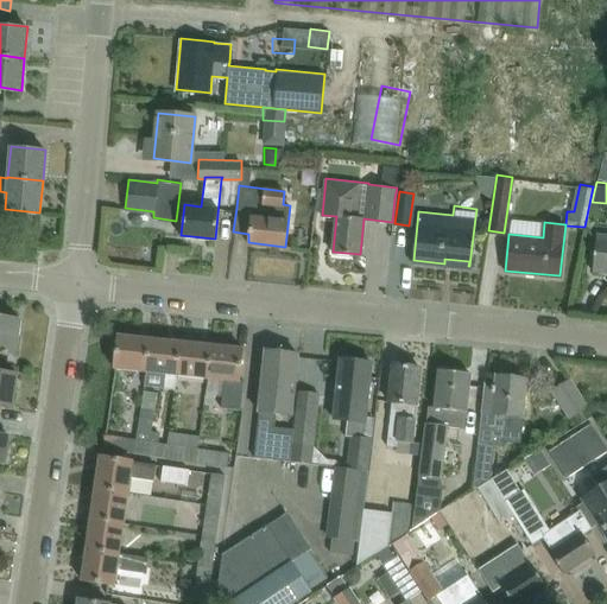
[(606,234),(596,233),(592,269),(606,271),(606,234)]
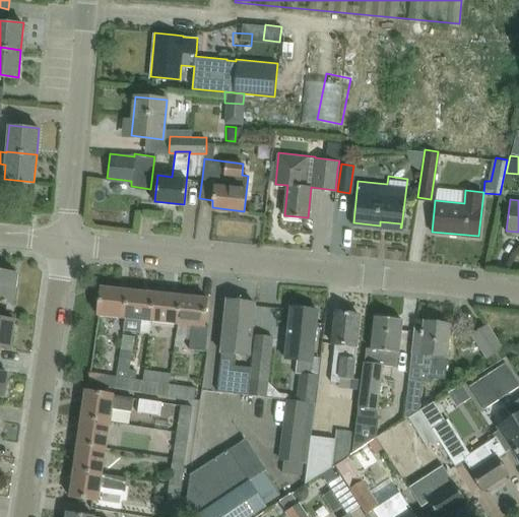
[(0,300),(13,303),(17,272),(0,269),(0,300)]
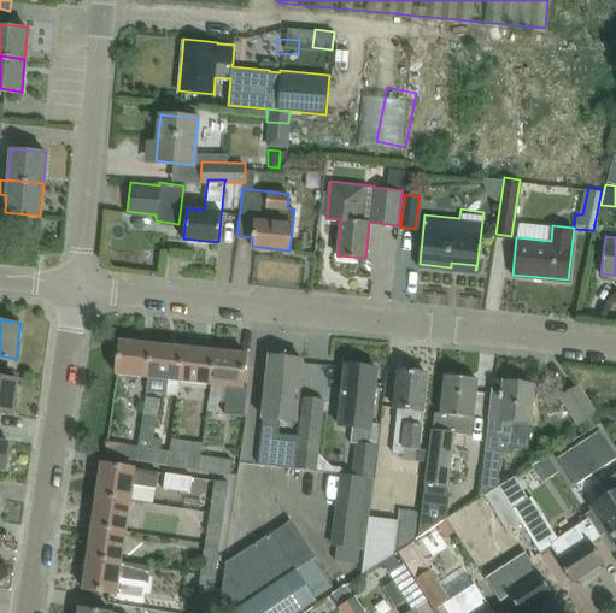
[(119,339),(116,372),(147,376),(151,342),(119,339)]
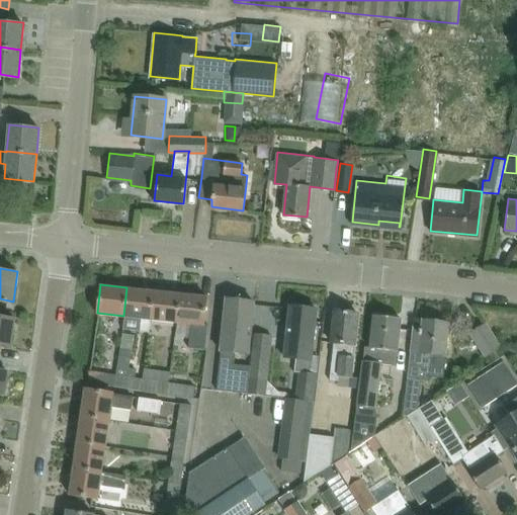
[(126,287),(123,316),(141,318),(139,329),(149,330),(150,319),(153,290),(126,287)]
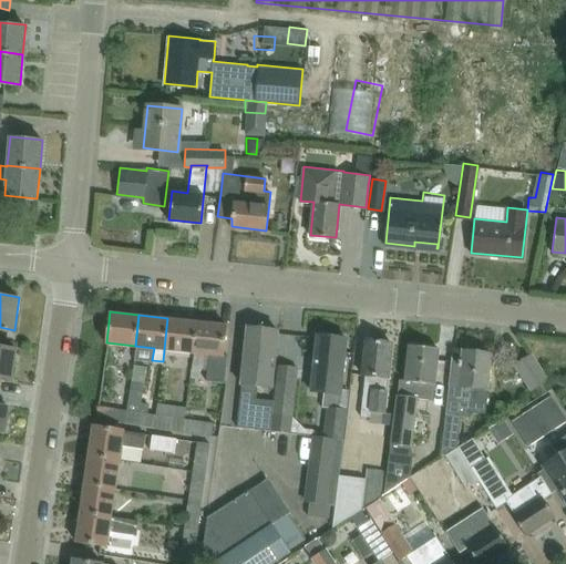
[(197,321),(167,318),(164,349),(194,351),(197,321)]
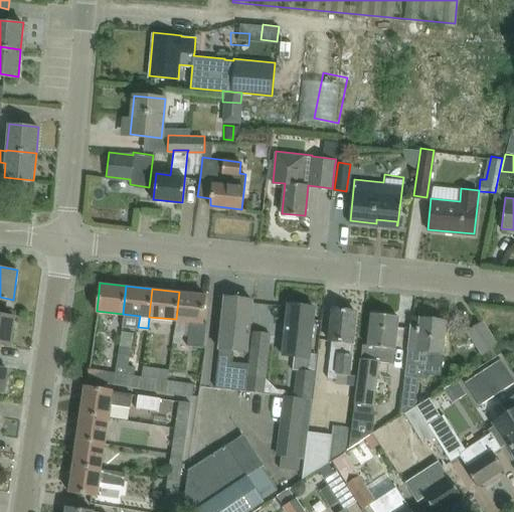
[(179,292),(176,319),(189,321),(187,343),(203,345),(206,320),(202,320),(205,295),(179,292)]
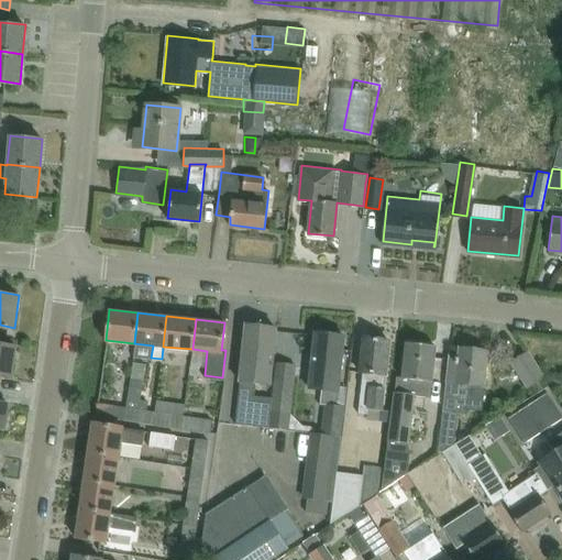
[(243,346),(240,380),(235,423),(267,426),(270,412),(266,410),(268,395),(254,394),(255,382),(270,383),(276,327),(245,324),(243,346)]
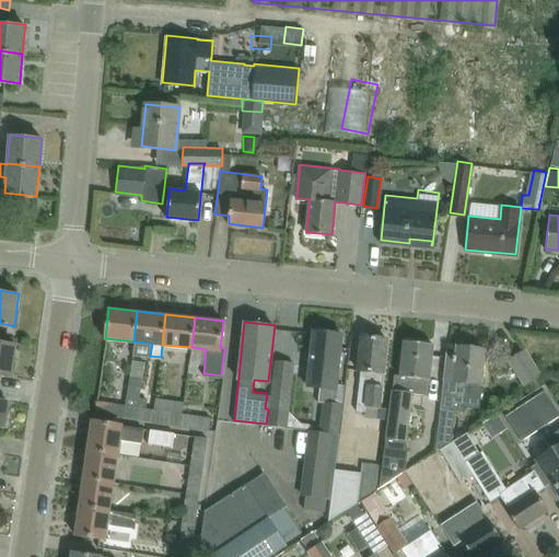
[(318,399),(322,401),(317,429),(330,431),(341,333),(313,329),(307,385),(319,386),(318,399)]
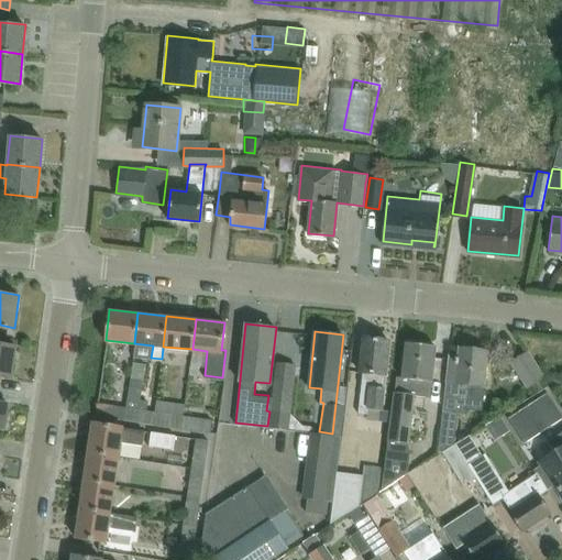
[(362,372),(357,410),(366,412),(367,408),(381,409),(388,340),(363,337),(360,372),(362,372)]
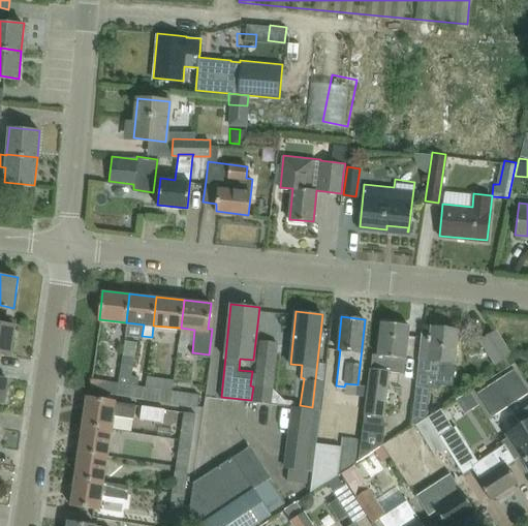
[(372,352),(365,413),(383,415),(389,371),(403,372),(405,358),(406,344),(408,323),(381,320),(378,353),(372,352)]
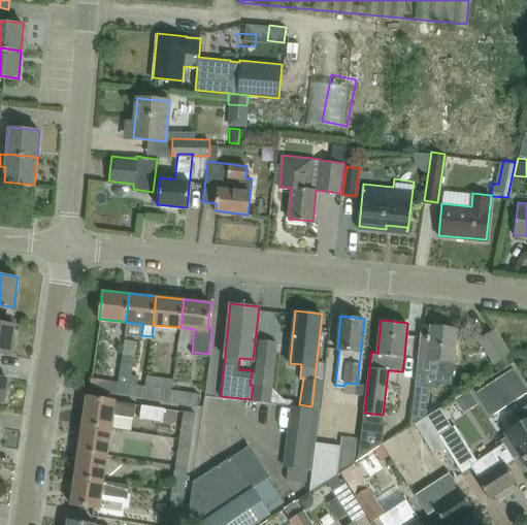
[(0,351),(10,353),(14,324),(0,321),(0,351)]
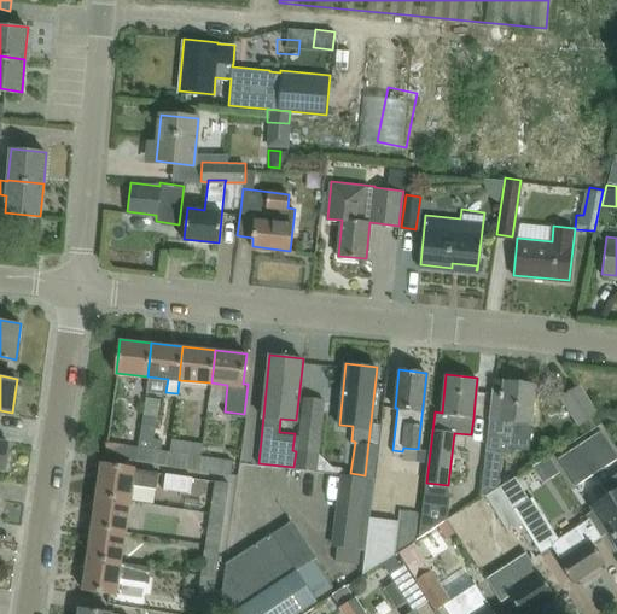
[(490,390),(484,449),(487,449),(495,449),(512,451),(513,437),(529,439),(530,421),(533,408),(535,384),(504,380),(502,391),(490,390)]
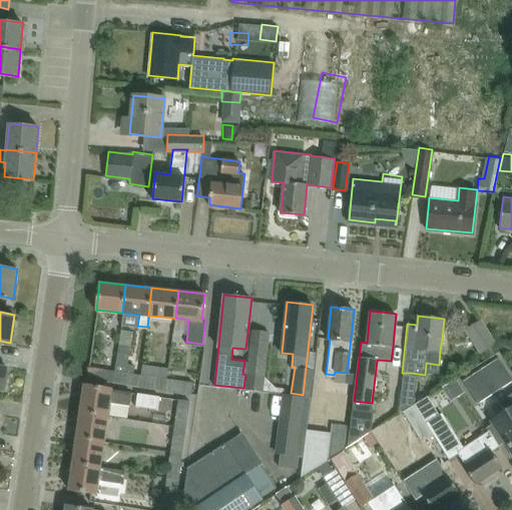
[(498,348),(494,342),(495,342),(480,320),(466,329),(480,351),(483,349),(488,355),(498,348)]
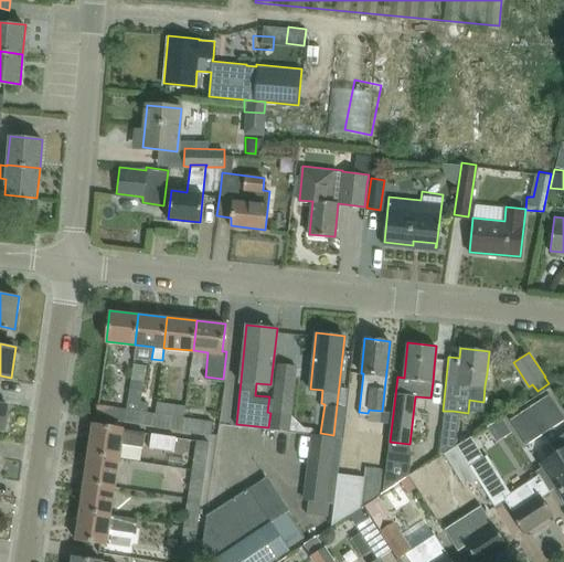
[(288,430),(289,421),(290,415),(289,415),(295,366),(277,363),(272,413),(270,413),(268,427),(288,430)]
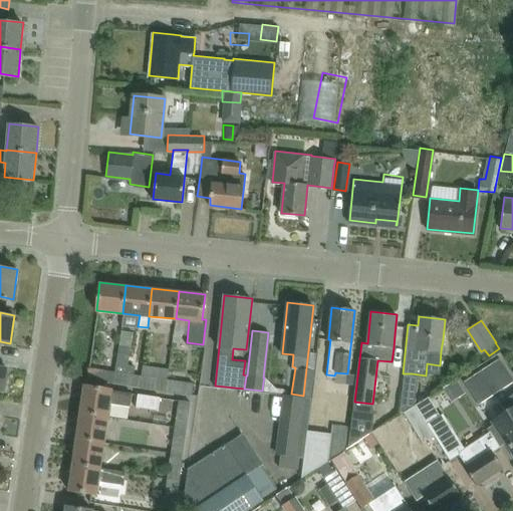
[(141,374),(133,373),(134,365),(126,363),(130,347),(118,345),(114,370),(112,381),(139,386),(141,374)]
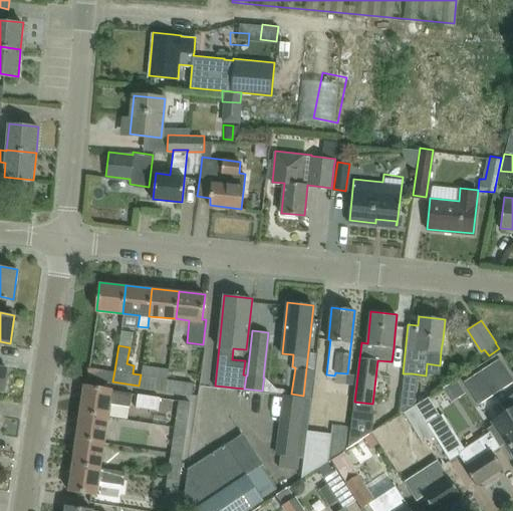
[(512,377),(499,357),(464,380),(478,403),(512,379),(512,377)]
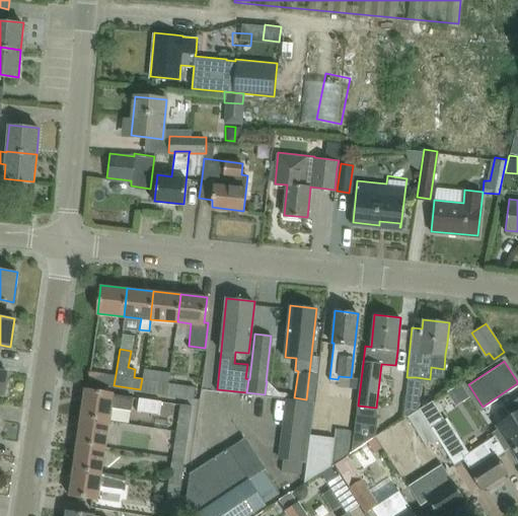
[(156,365),(154,376),(178,380),(180,369),(156,365)]
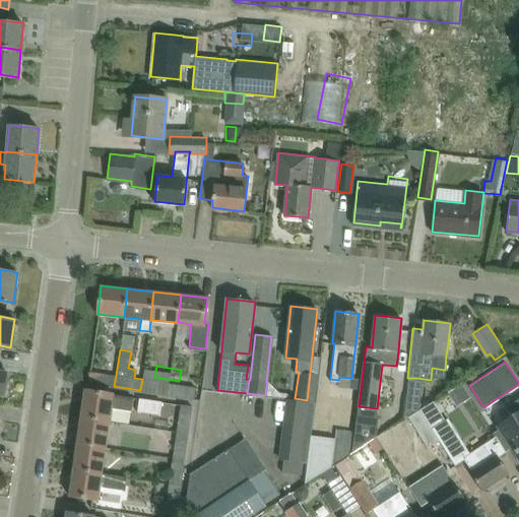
[(116,375),(89,372),(87,382),(114,386),(116,375)]
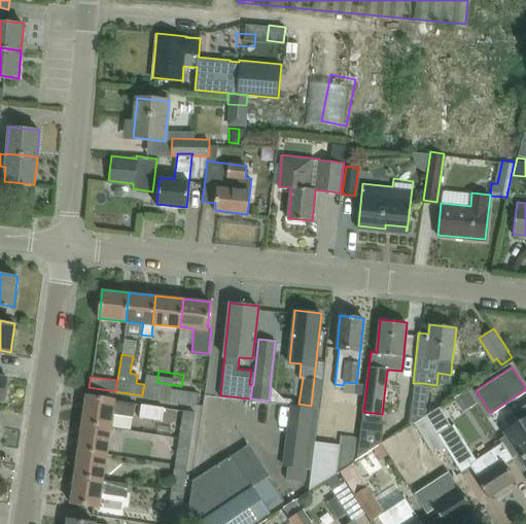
[(329,410),(335,380),(318,378),(314,408),(329,410)]
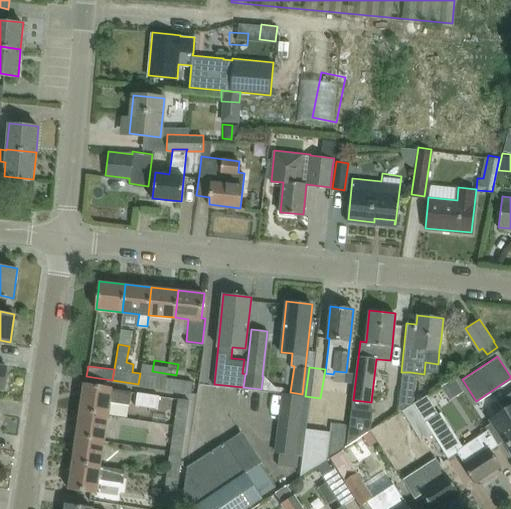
[(138,384),(164,387),(166,377),(140,373),(138,384)]
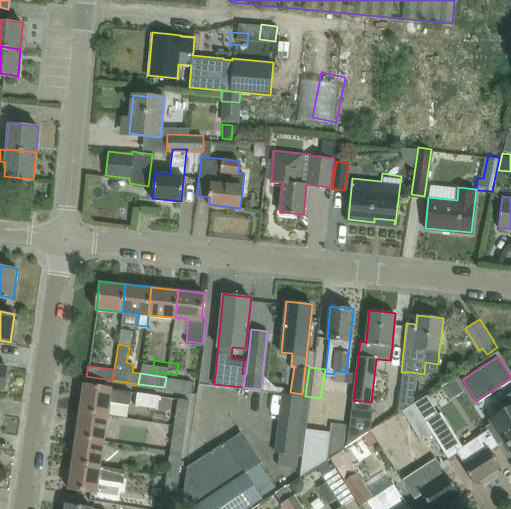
[(454,376),(440,385),(445,393),(453,395),(462,390),(454,376)]
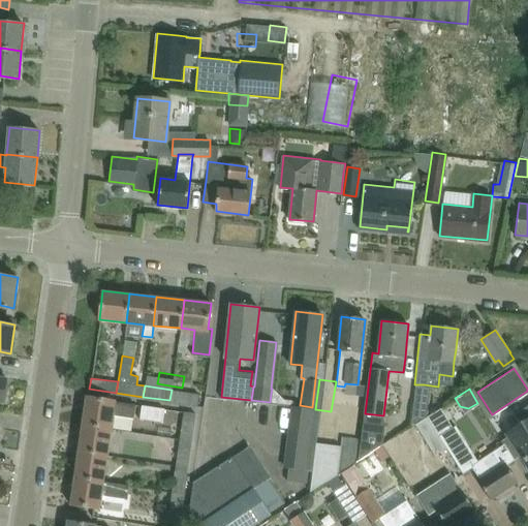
[(198,393),(172,390),(169,400),(196,404),(198,393)]
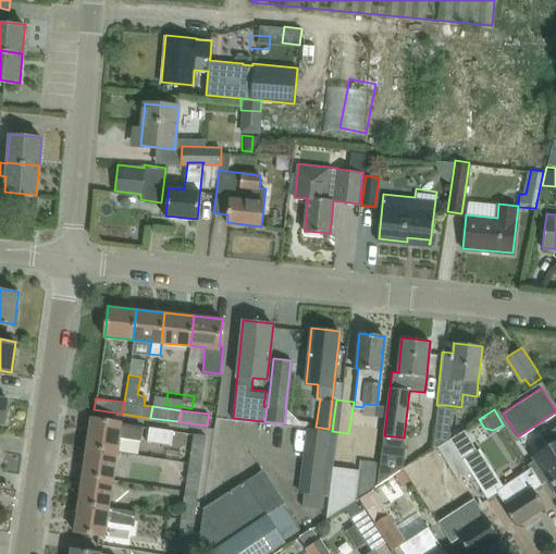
[(87,445),(118,450),(120,435),(140,439),(141,426),(121,423),(122,421),(90,417),(87,445)]
